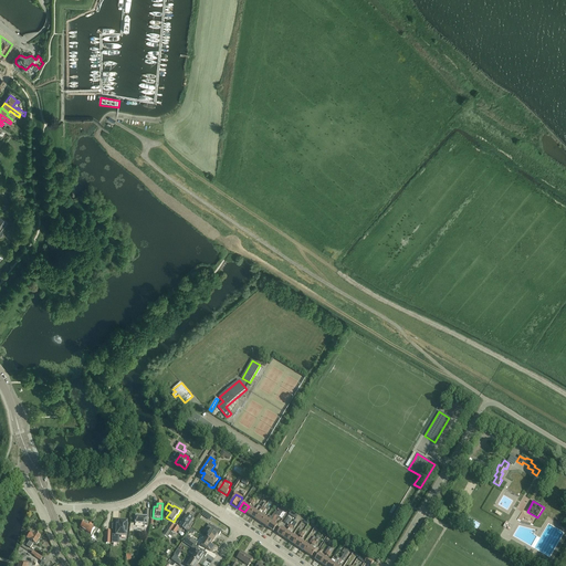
[(259,513),(254,510),(250,516),(257,521),(260,514),(262,512),(264,509),(265,506),(266,504),(265,503),(263,504),(259,513)]
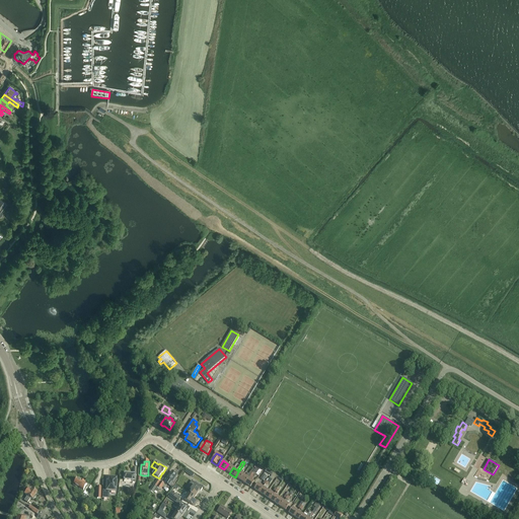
[(229,473),(233,467),(228,464),(224,469),(229,473)]
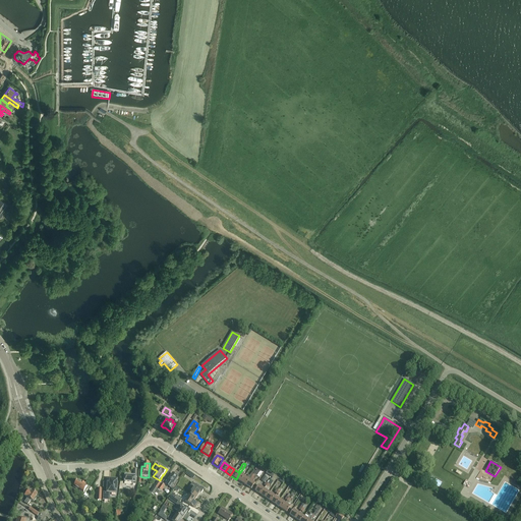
[(255,476),(261,469),(261,468),(262,467),(259,466),(256,471),(255,471),(246,485),(251,489),(255,483),(253,482),(254,479),(253,479),(255,476)]
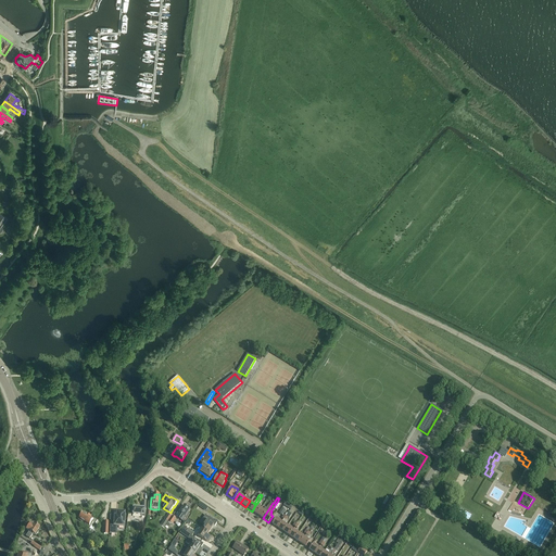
[(146,508),(146,506),(147,501),(143,501),(142,508),(134,507),(133,515),(141,516),(141,517),(146,517),(146,508)]
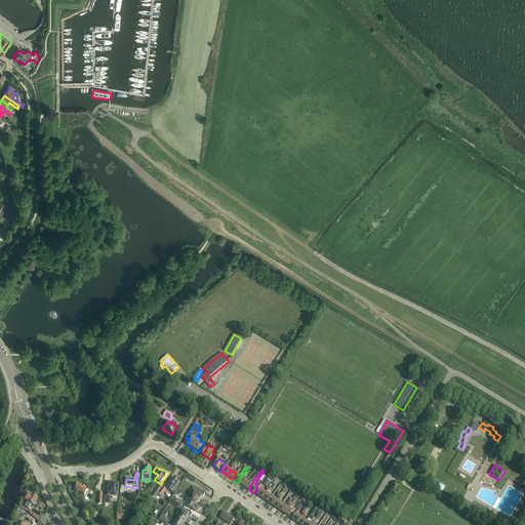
[(248,489),(257,475),(256,474),(251,480),(249,482),(247,480),(243,486),(248,489)]
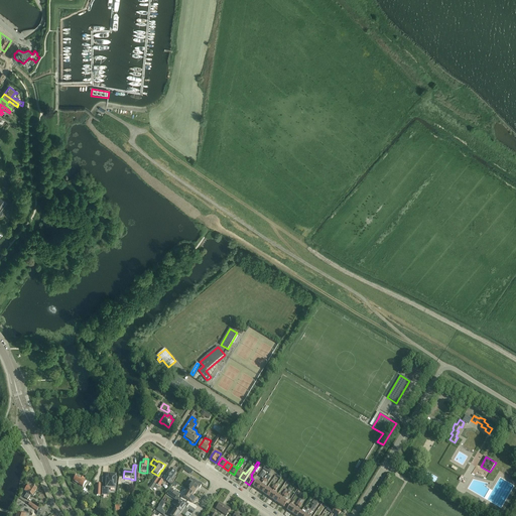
[(243,472),(238,469),(237,469),(234,475),(239,478),(243,472)]
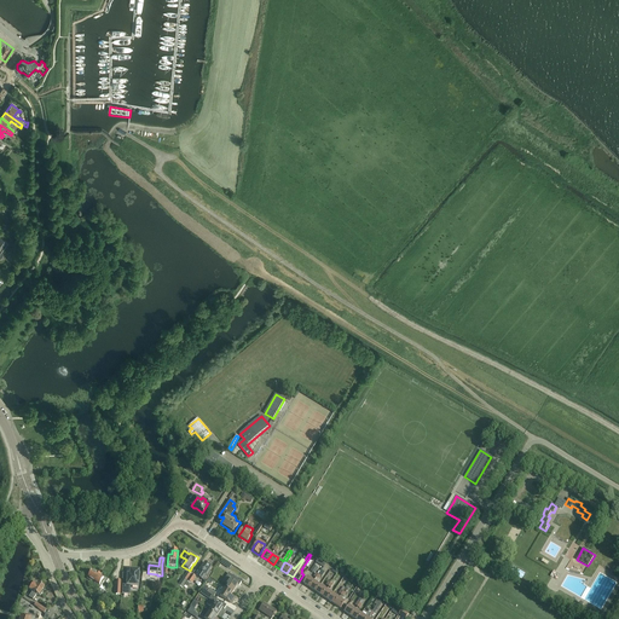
[(206,582),(212,572),(209,571),(212,567),(206,563),(202,568),(200,571),(202,572),(198,577),(206,582)]
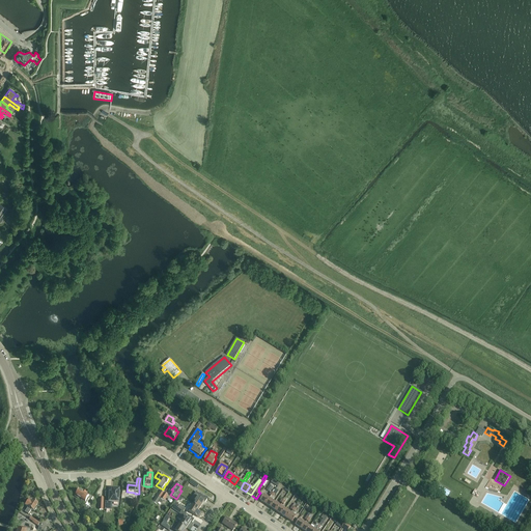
[(79,490),(75,497),(79,499),(79,498),(82,500),(82,501),(85,503),(87,501),(88,501),(90,499),(91,500),(93,497),(83,491),(82,492),(80,490),(80,491),(79,490)]
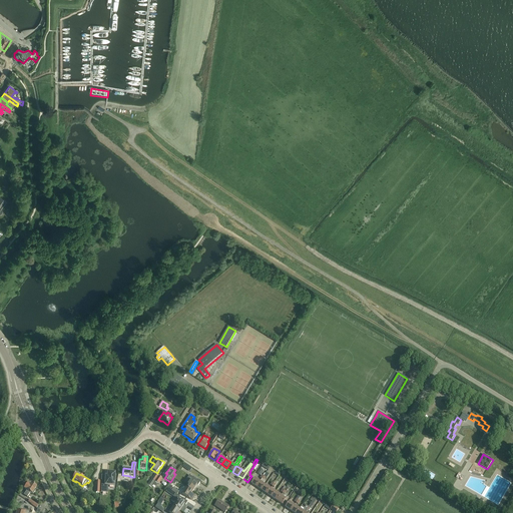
[(102,480),(102,492),(107,493),(108,488),(106,488),(106,485),(110,486),(115,486),(115,477),(115,473),(109,473),(108,473),(108,475),(108,477),(106,476),(106,479),(106,480),(102,480)]
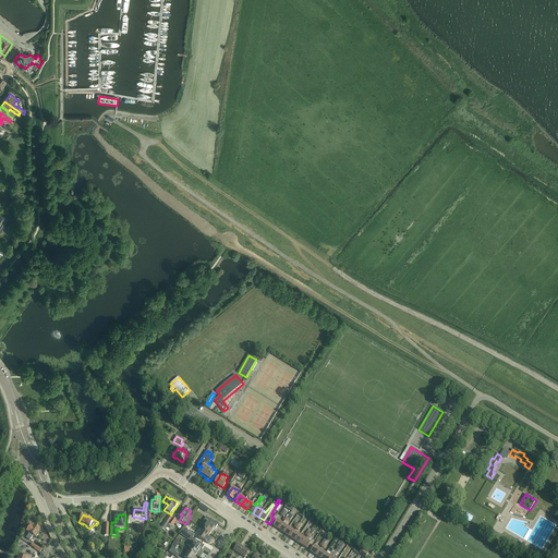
[(290,521),(293,517),(290,514),(287,519),(284,521),(283,524),(279,530),(284,534),(289,528),(287,526),(288,523),(289,520),(290,521)]
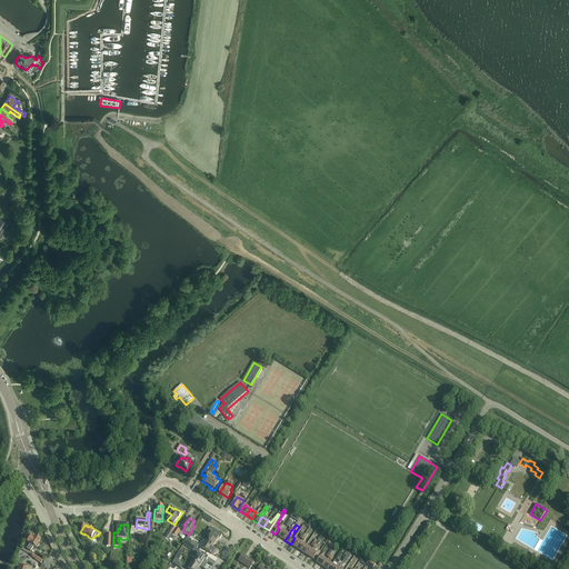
[(213,535),(208,530),(206,536),(209,538),(207,540),(213,545),(218,538),(220,539),(222,535),(216,531),(213,535)]
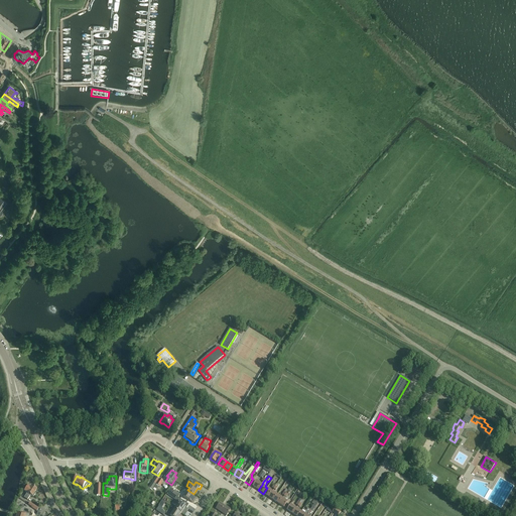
[(258,490),(262,485),(257,481),(253,487),(258,490)]
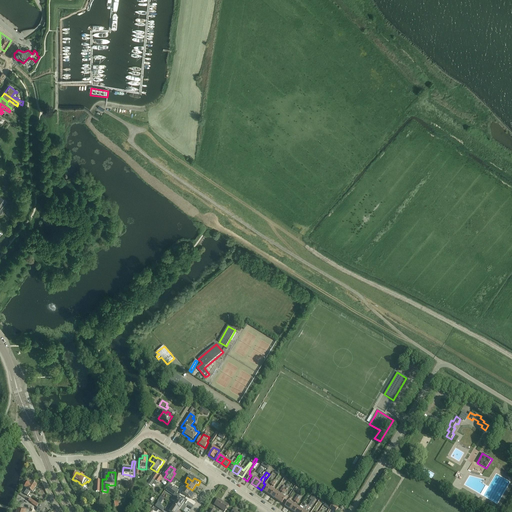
[(36,486),(31,482),(30,484),(27,482),(26,483),(24,486),(24,487),(27,489),(24,494),(27,496),(30,492),(33,493),(35,490),(34,489),(36,486)]
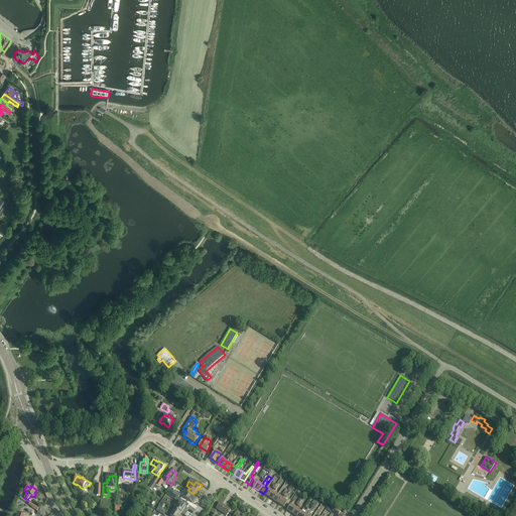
[(268,497),(272,492),(267,488),(263,494),(268,497)]
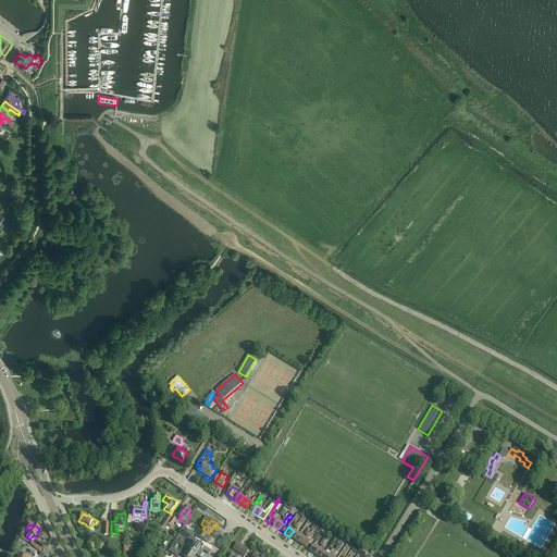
[(208,543),(211,539),(207,535),(209,533),(202,529),(198,536),(208,543)]
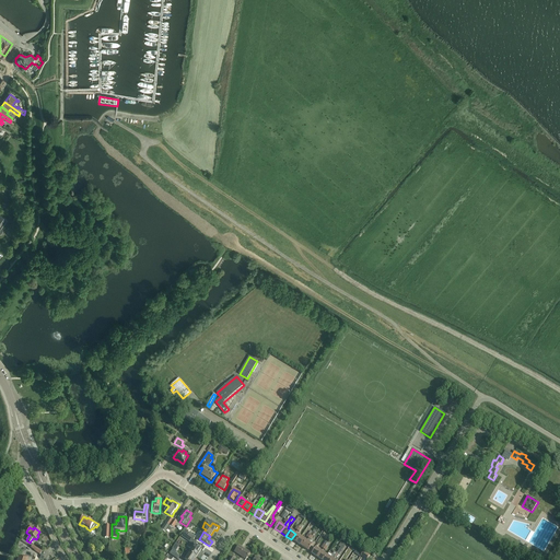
[(298,544),(301,537),(295,534),(291,539),(298,544)]
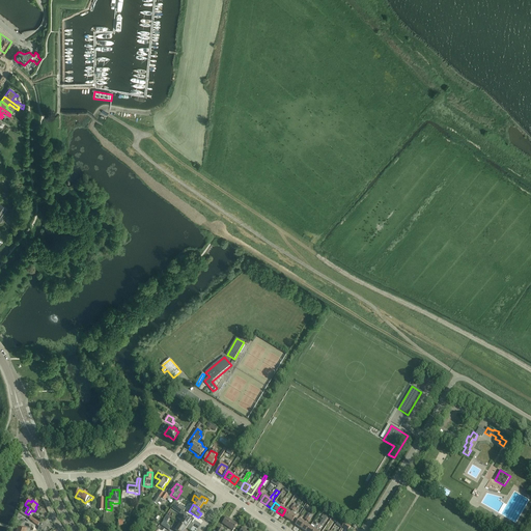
[(287,519),(290,513),(285,509),(282,515),(287,519)]
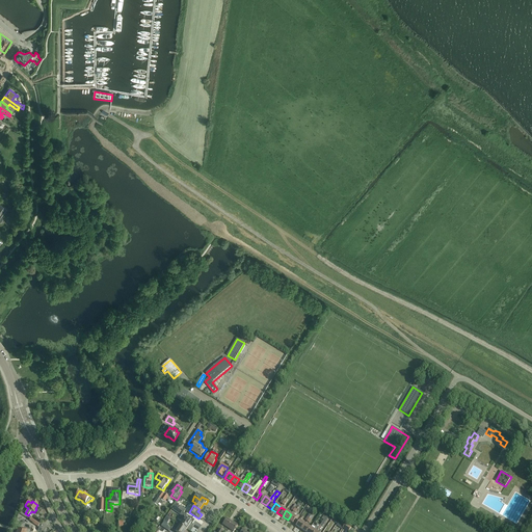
[(182,523),(181,525),(186,529),(190,523),(192,524),(194,521),(190,517),(189,516),(185,514),(183,517),(182,516),(179,521),(182,523)]
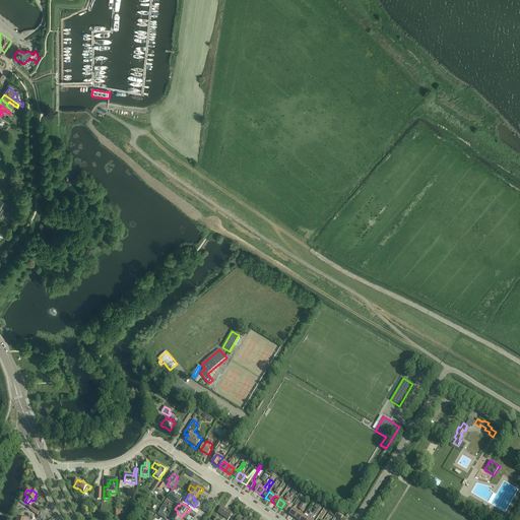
[(286,512),(289,508),(290,506),(284,503),(281,508),(286,512)]
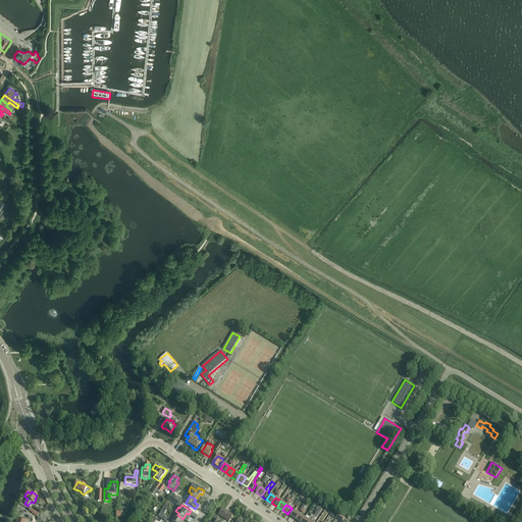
[(314,520),(322,508),(320,507),(316,513),(314,517),(312,519),(310,521),(309,521),(314,521),(315,521),(314,520)]
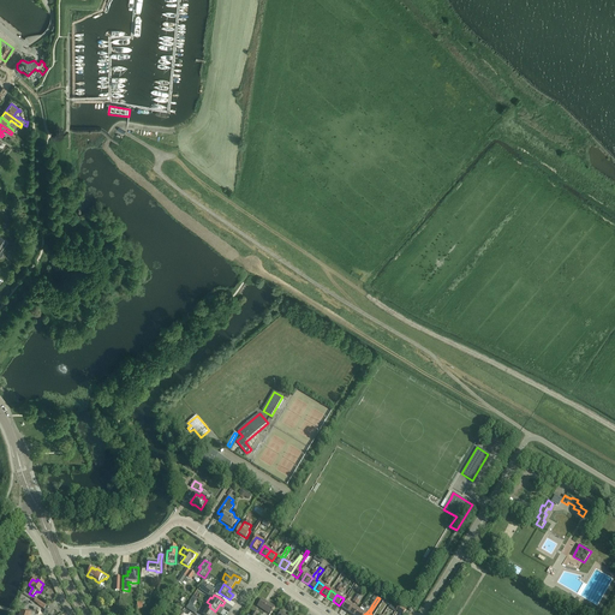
[(35,598),(34,602),(37,604),(42,608),(45,609),(46,607),(45,604),(35,598)]
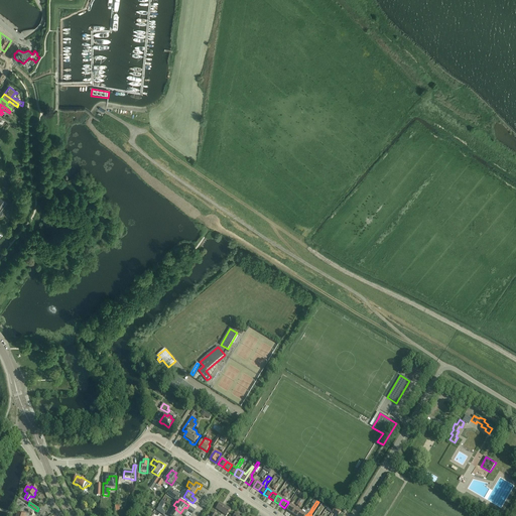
[(227,508),(220,504),(216,509),(226,515),(231,510),(227,507),(227,508)]
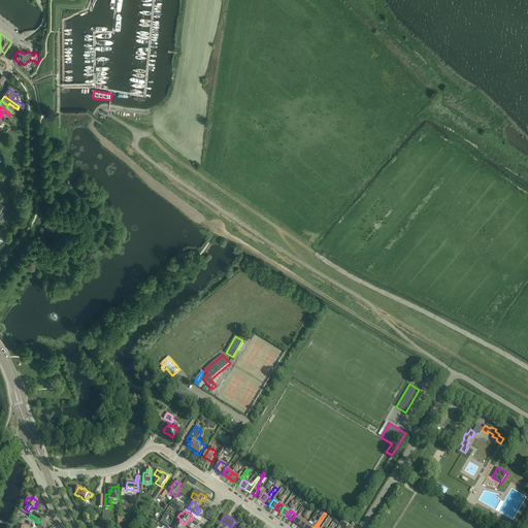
[(299,526),(303,521),(298,517),(294,523),(299,526)]
